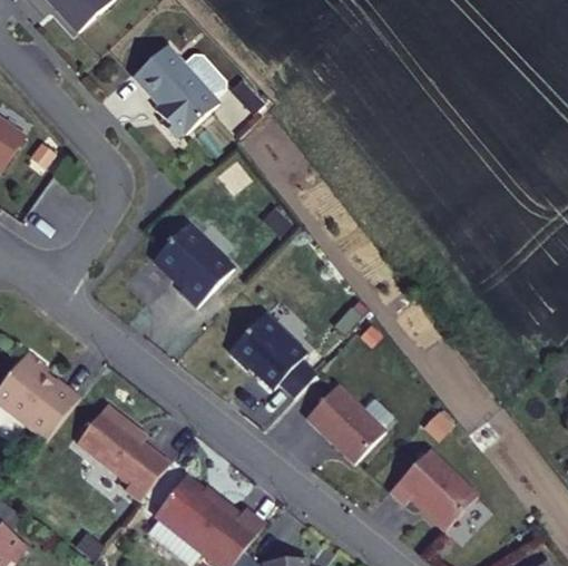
[(52,0),(55,2),(55,5),(55,6),(77,30),(110,0),(52,0)]
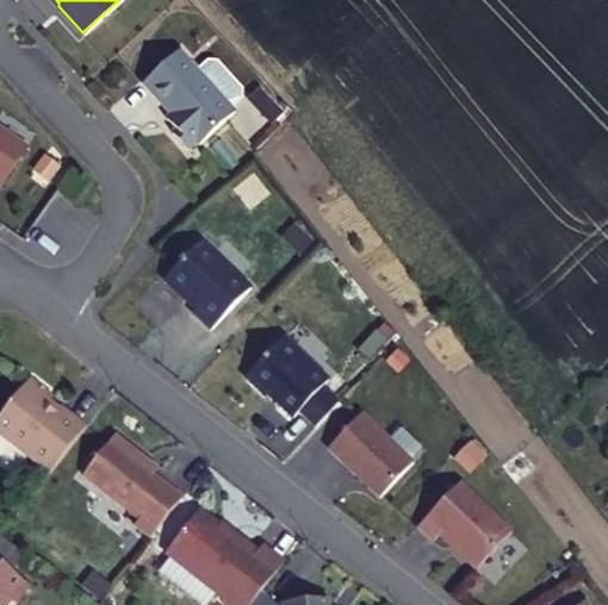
[(233,110),(178,48),(141,80),(169,111),(179,123),(174,126),(169,131),(184,147),(193,138),(197,142),(233,110)]
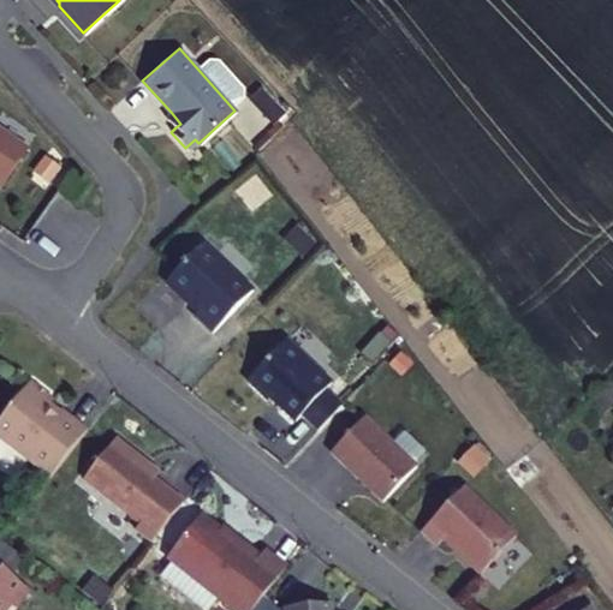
[(171,112),(165,118),(176,127),(180,124),(171,112)]
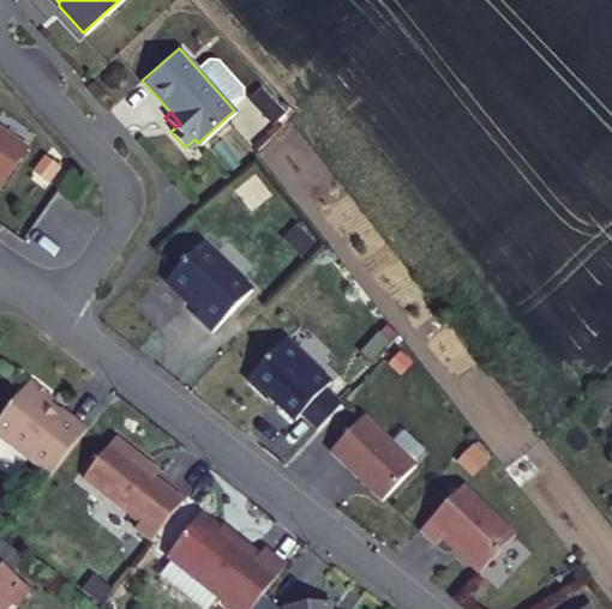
[(0,168),(22,137),(0,122),(0,168)]
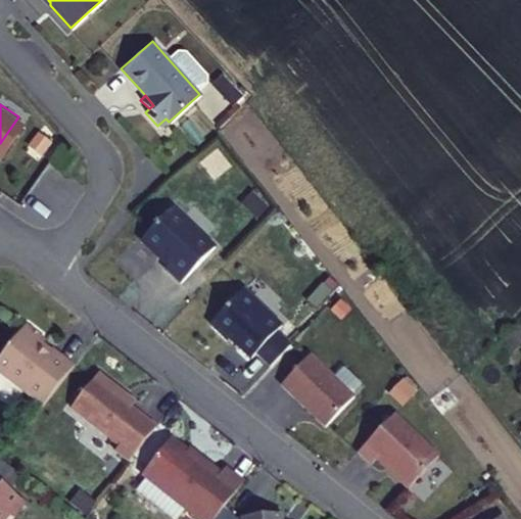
[(212,245),(171,204),(140,237),(167,263),(163,267),(179,281),(212,245)]
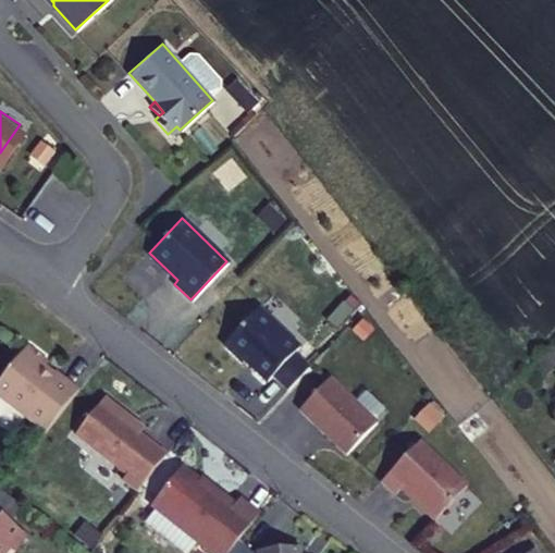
[(342,320),(354,307),(345,298),(332,311),(342,320)]
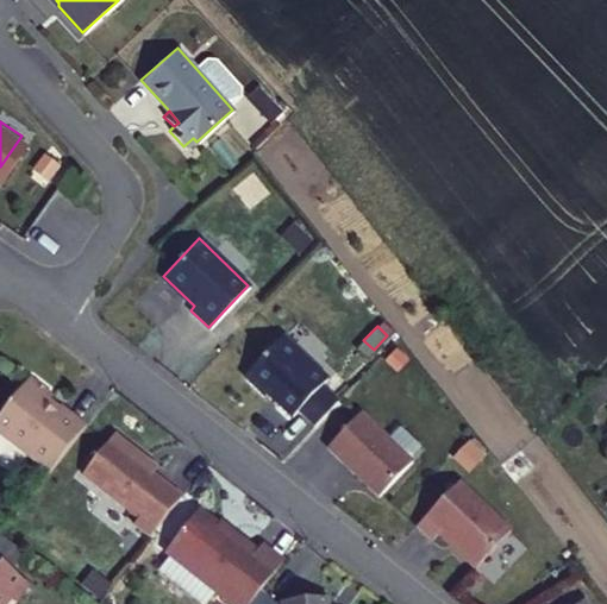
[(296,408),(321,382),(326,376),(281,333),(243,373),(263,394),(267,390),(291,414),(296,408)]
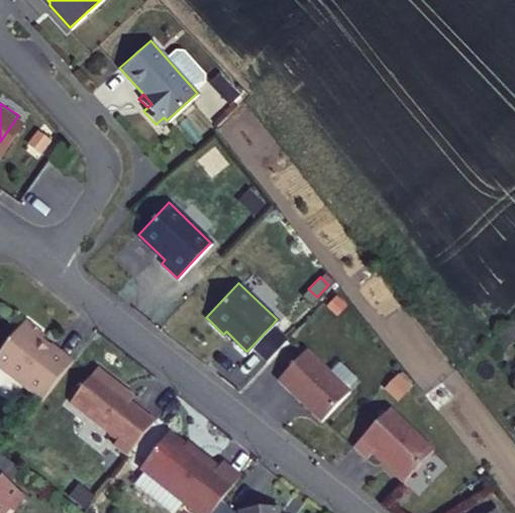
[(313,301),(317,297),(308,289),(304,293),(313,301)]
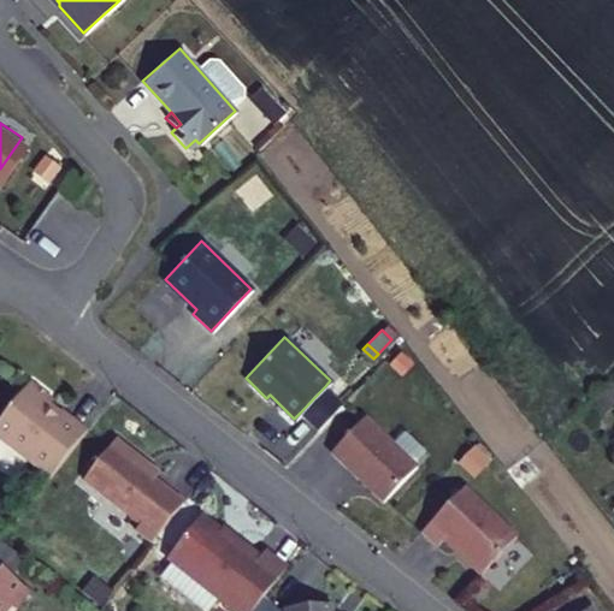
[(68,450),(84,427),(49,401),(53,395),(30,377),(0,414),(0,435),(48,474),(68,450)]
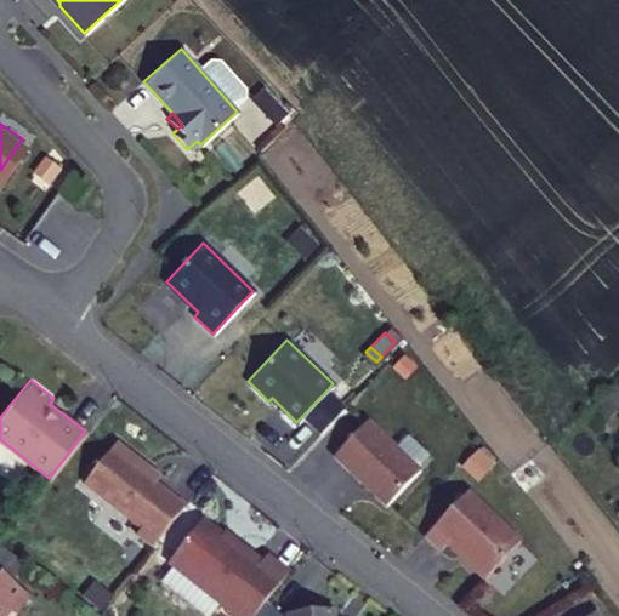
[(345,405),(328,389),(302,416),(319,432),(345,405)]
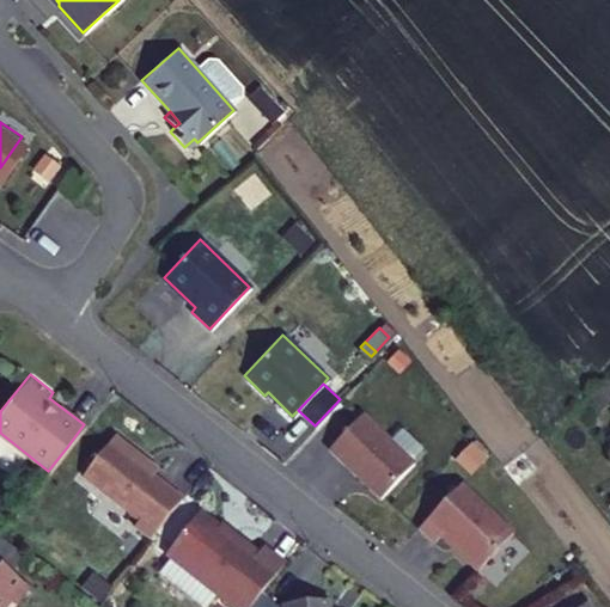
[(361,412),(328,447),(379,496),(412,460),(361,412)]
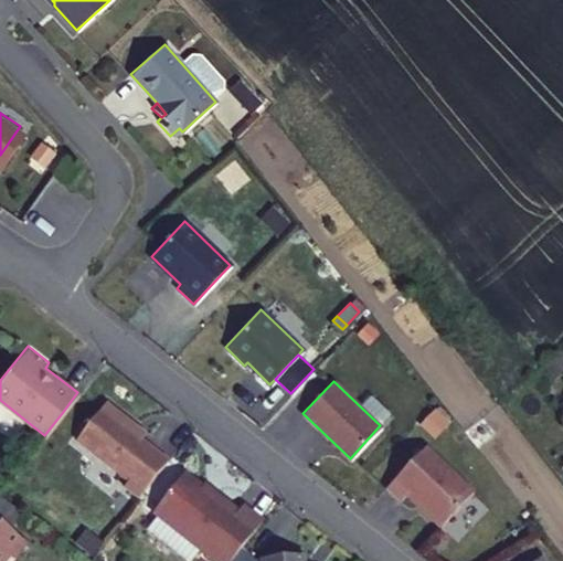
[(138,494),(169,455),(133,426),(137,421),(106,398),(76,436),(128,477),(124,483),(138,494)]
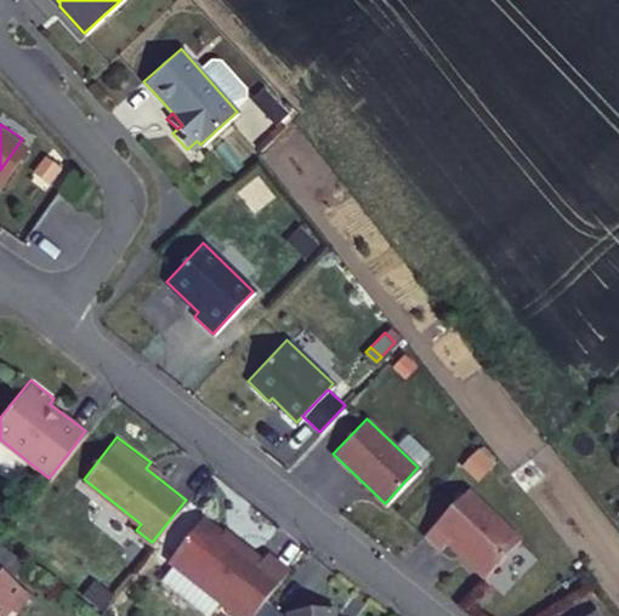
[(483,576),(518,539),(465,489),(422,534),(438,549),(446,541),(483,576)]
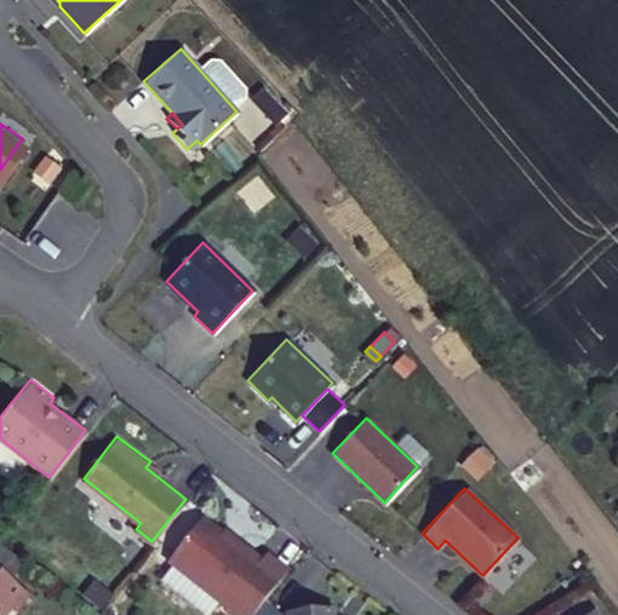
[(249,614),(276,580),(289,564),(267,547),(262,553),(235,533),(233,535),(202,511),(167,557),(242,614),(249,614)]
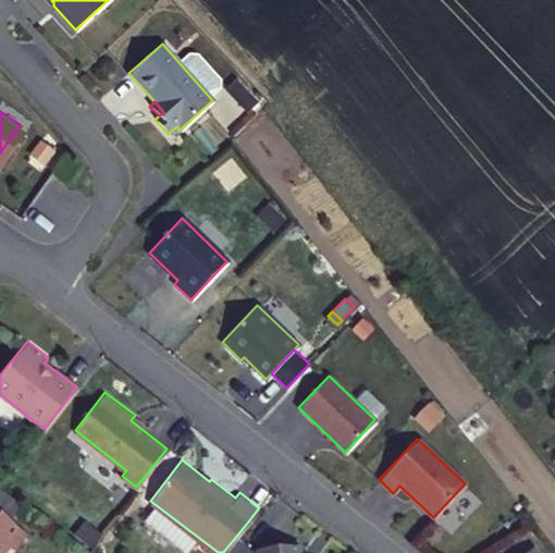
[(0,513),(8,519),(20,504),(0,488),(0,513)]
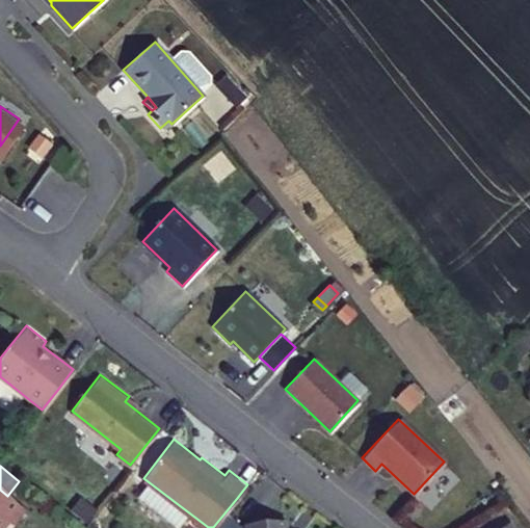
[(7,496),(0,490),(0,525),(7,519),(11,523),(23,508),(7,496)]
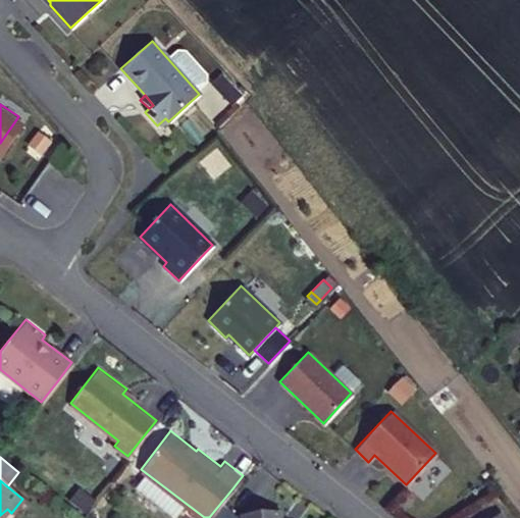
[(289,517),(282,513),(281,505),(241,510),(242,517),(297,517),(296,517),(294,517),(289,517)]
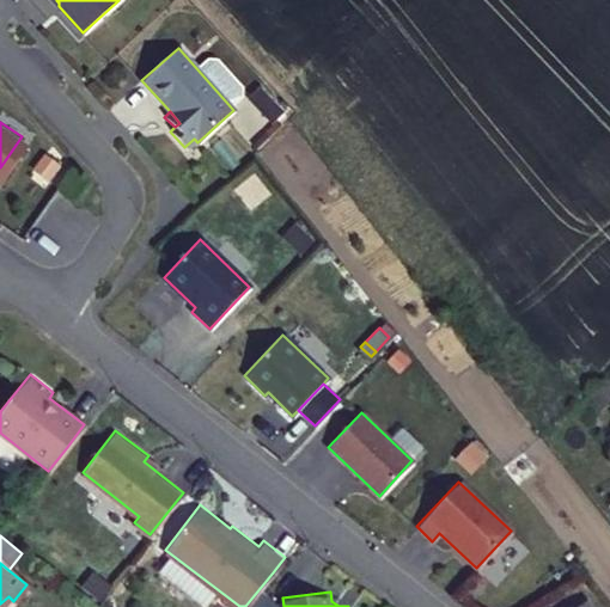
[(593,606),(586,596),(571,606),(593,606)]
